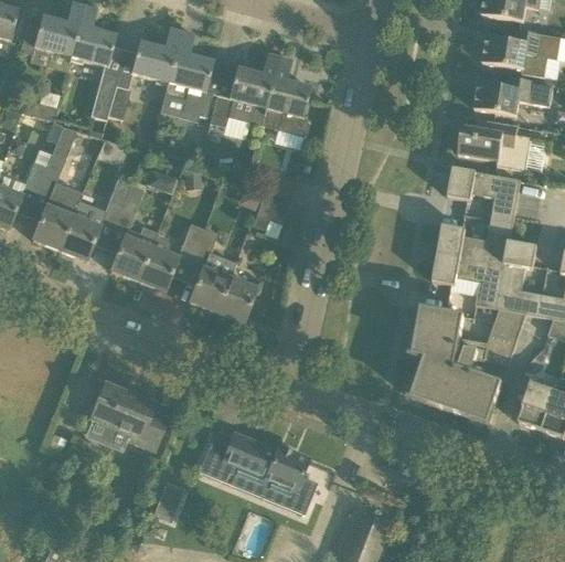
[(537,9),(539,0),(483,0),(481,14),(523,22),(525,7),(537,9)]
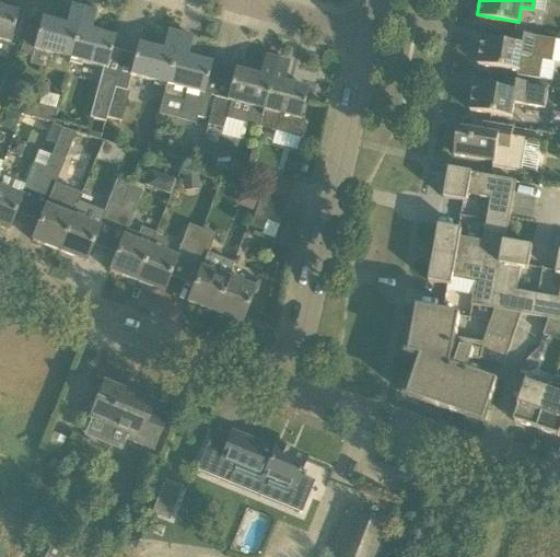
[(68,61),(82,4),(71,1),(66,22),(42,15),(34,46),(30,61),(66,71),(68,61)]
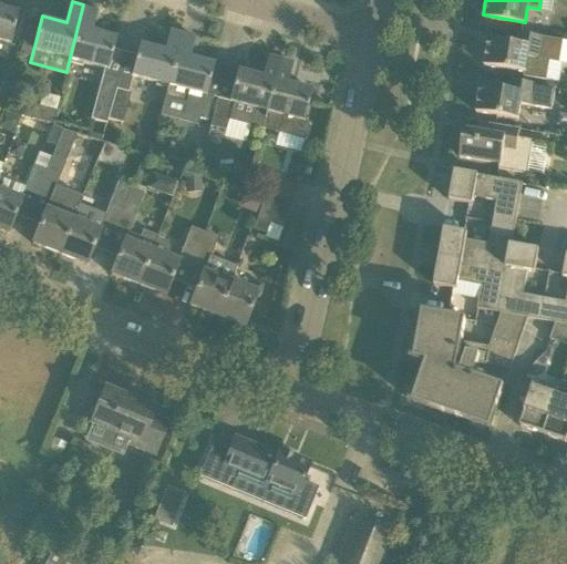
[(10,41),(18,10),(0,4),(0,53),(6,55),(9,41),(10,41)]
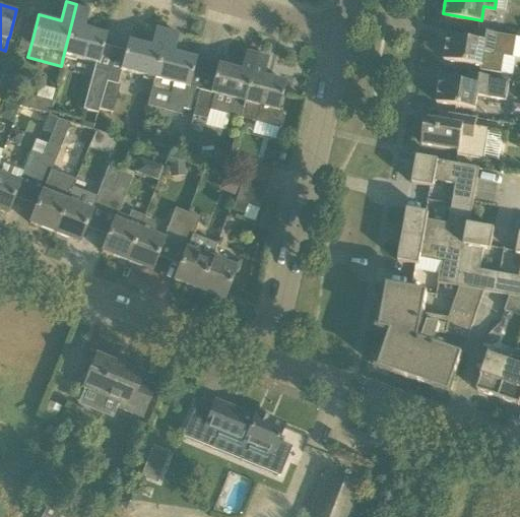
[(99,62),(106,33),(83,26),(88,7),(76,4),(63,57),(74,59),(76,55),(99,62)]
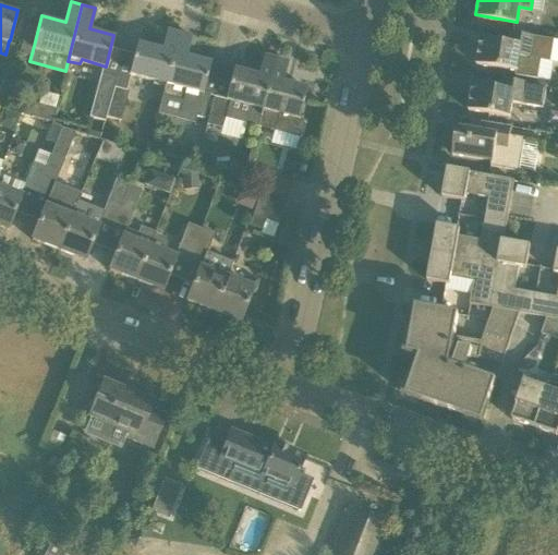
[(165,86),(179,31),(167,27),(161,48),(137,41),(129,72),(154,79),(153,83),(165,86)]
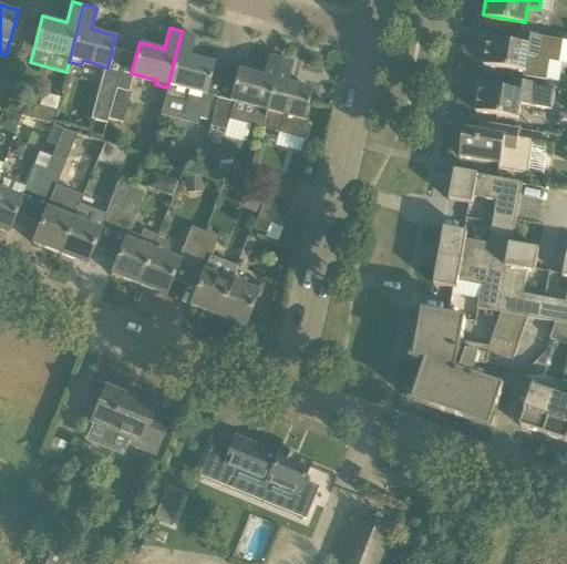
[(205,93),(214,61),(188,54),(194,34),(182,31),(167,88),(165,94),(185,100),(183,111),(207,118),(214,95),(205,93)]
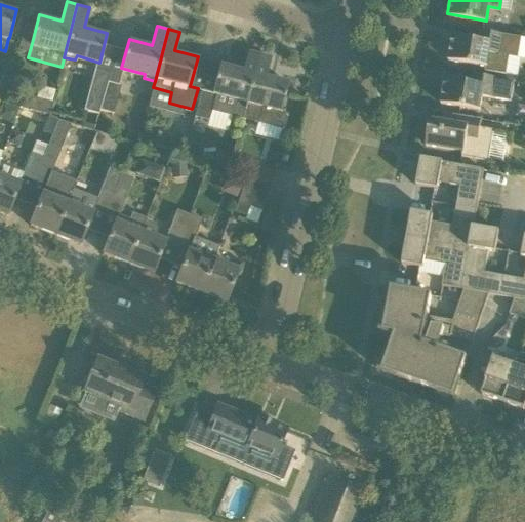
[(518,56),(522,35),(481,29),(480,38),(452,34),(448,58),(487,65),(486,70),(506,73),(508,54),(518,56)]
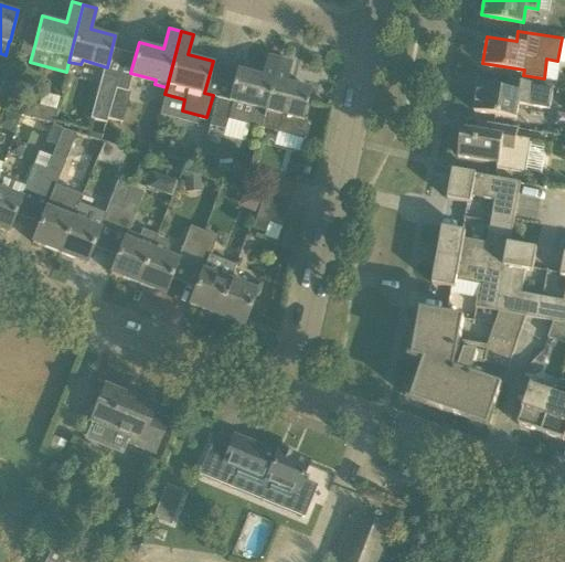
[(260,126),(278,56),(267,53),(262,74),(236,67),(227,99),(216,96),(209,124),(224,127),(226,116),(248,123),(260,126)]
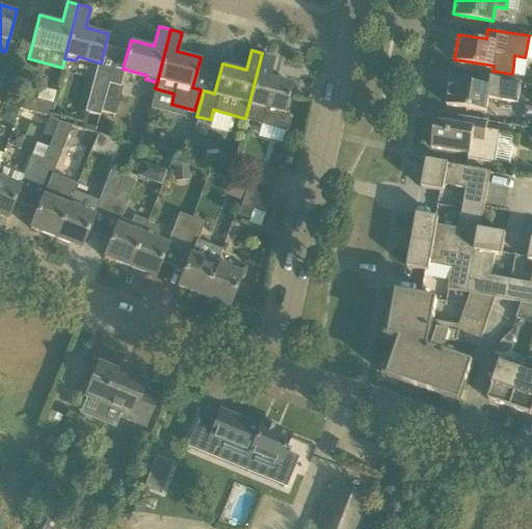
[(285,129),(290,112),(285,110),(292,82),(269,76),(274,56),(262,53),(245,118),(265,124),(285,129)]
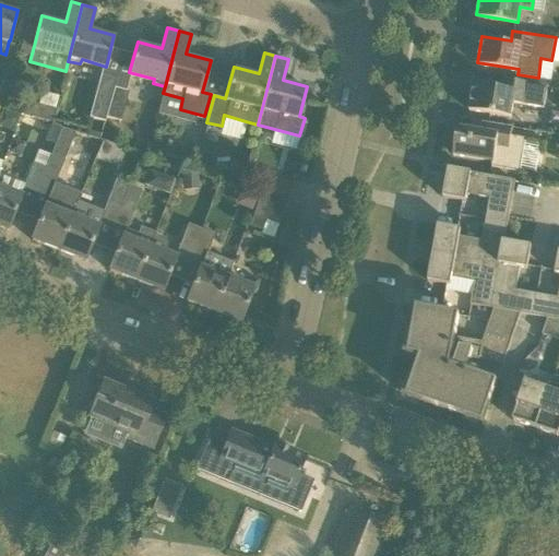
[(105,118),(106,114),(111,90),(116,75),(102,71),(90,115),(105,118)]
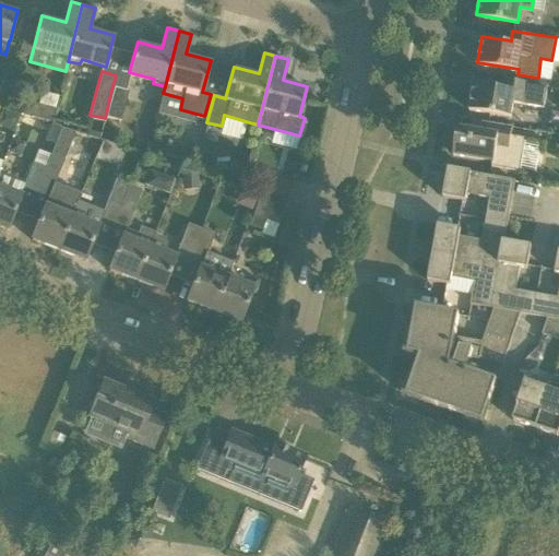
[(544,105),(547,83),(530,81),(504,77),(503,86),(474,82),(470,108),(511,115),(513,101),(544,105)]
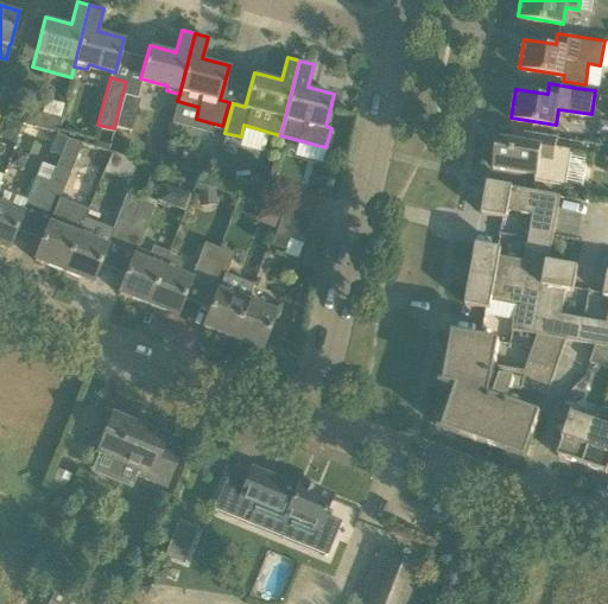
[(131,128),(139,97),(137,96),(135,101),(121,97),(115,124),(131,128)]
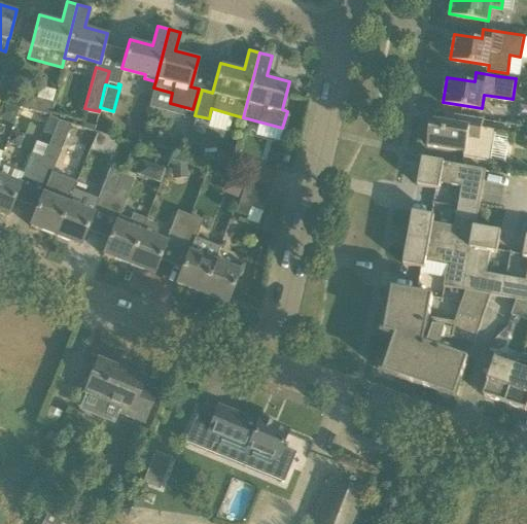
[(49,113),(53,101),(36,96),(33,96),(30,108),(49,113)]
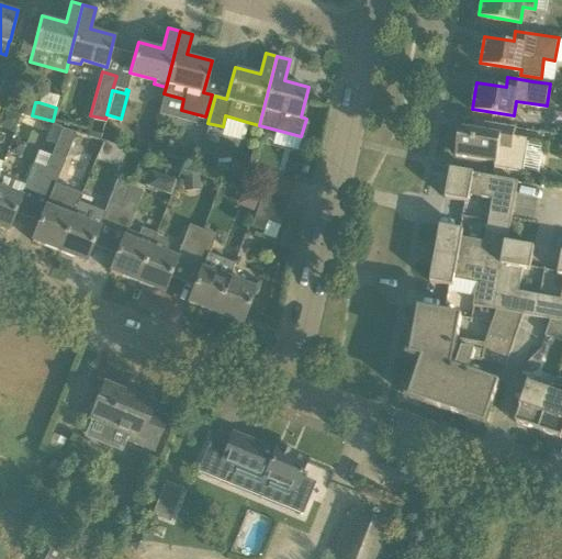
[(514,135),(516,125),(491,121),(490,132),(460,126),(456,153),(495,160),(495,165),(523,170),(528,137),(514,135)]
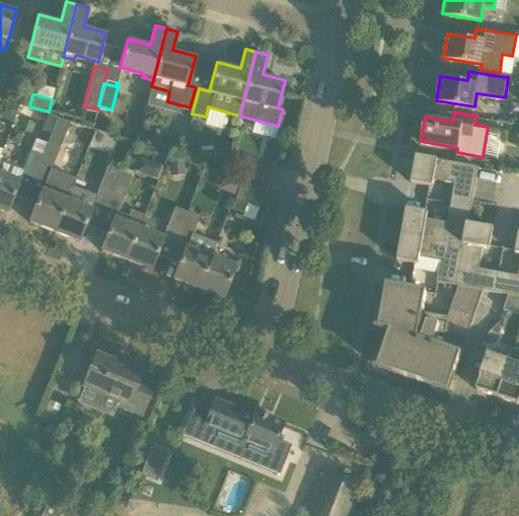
[(42,127),(52,131),(57,116),(48,113),(42,127)]
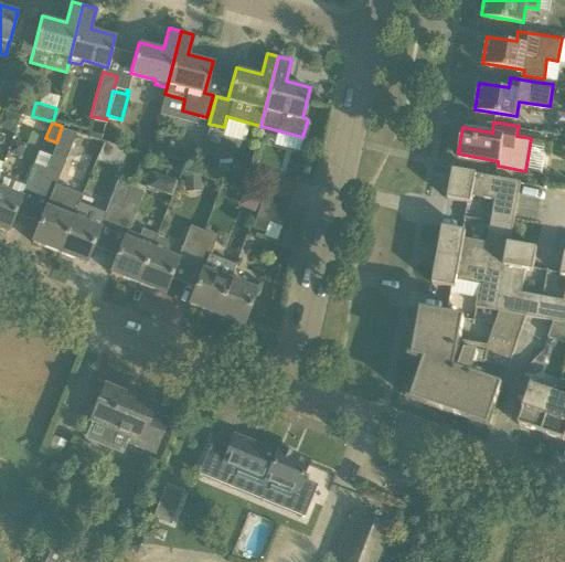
[(49,198),(40,221),(32,240),(59,251),(78,201),(52,191),(55,183),(75,131),(62,126),(56,142),(51,155),(46,168),(36,193),(49,198)]
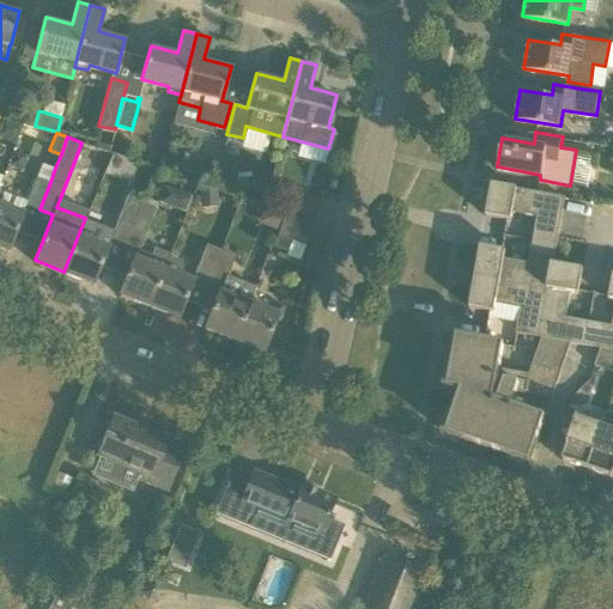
[(40,209),(50,182),(36,176),(26,200),(0,189),(0,245),(7,249),(25,205),(40,209)]
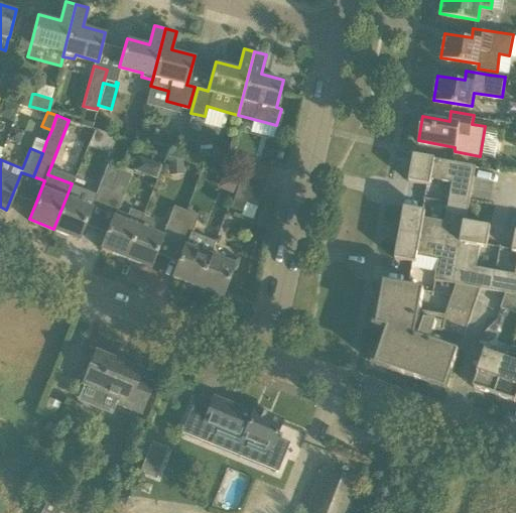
[(476,164),(414,153),(413,155),(415,155),(414,161),(412,161),(409,179),(430,183),(431,177),(453,180),(448,201),(469,204),(476,164)]
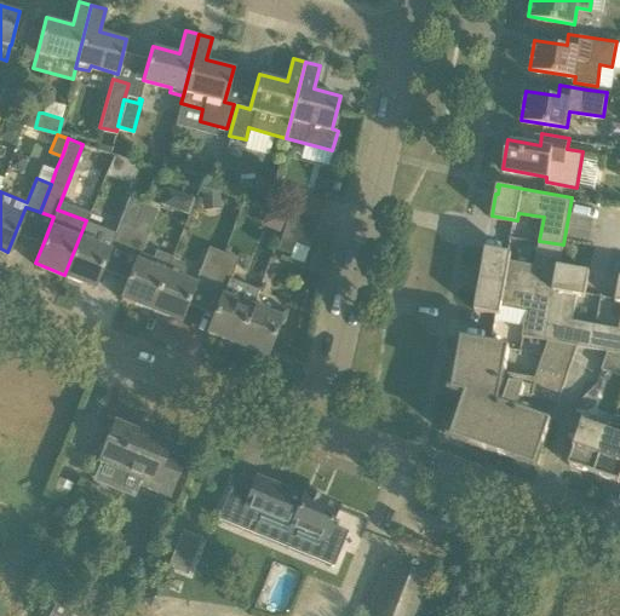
[(220,189),(202,190),(202,206),(220,205),(220,189)]
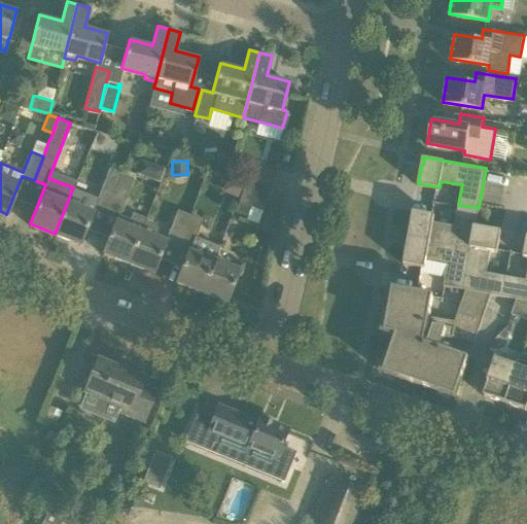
[(270,188),(276,171),(251,163),(245,180),(270,188)]
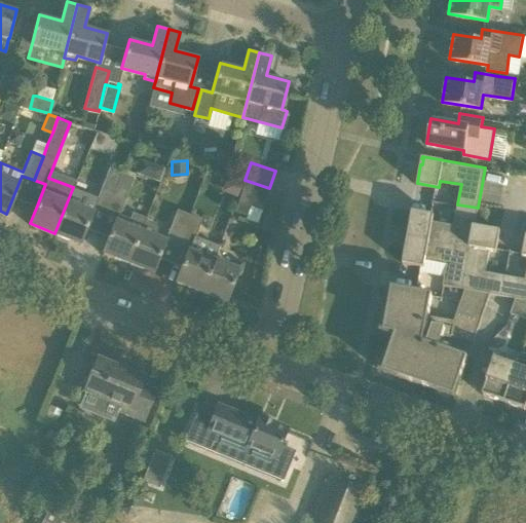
[(107,209),(121,172),(119,172),(109,167),(98,197),(73,187),(54,233),(80,243),(96,203),(107,209)]
